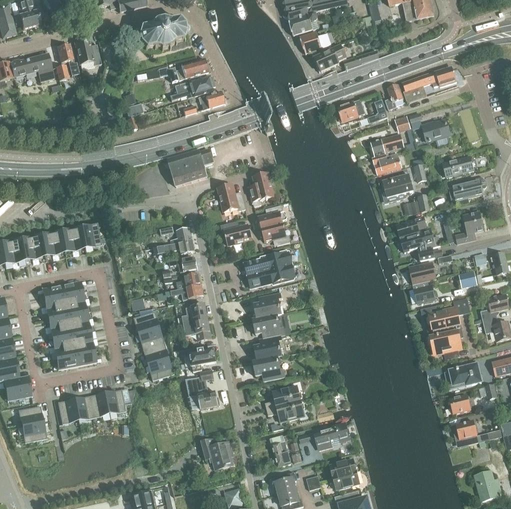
[(22,28),(41,23),(37,10),(35,11),(32,0),(17,0),(21,15),(18,15),(22,28)]
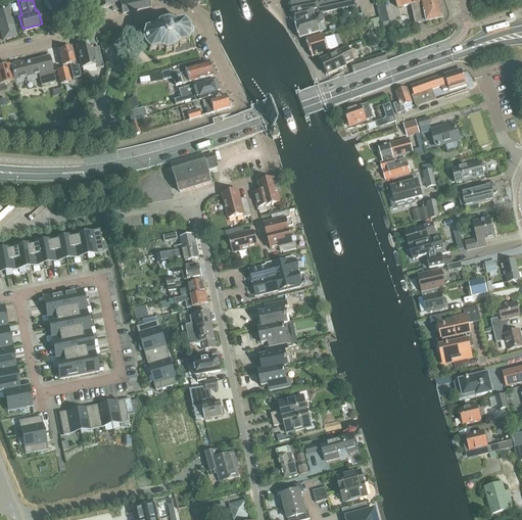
[(87,11),(84,3),(83,0),(69,0),(75,15),(87,11)]
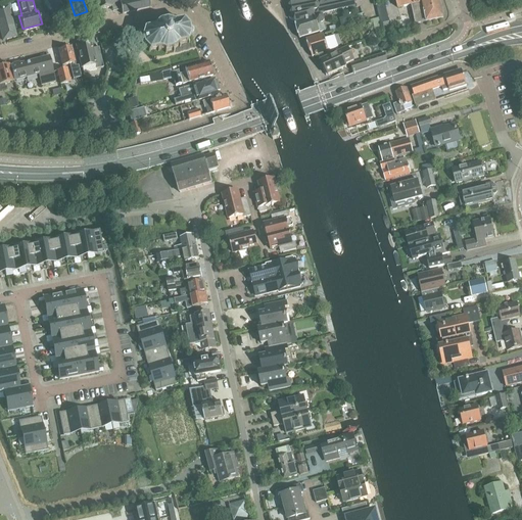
[(94,0),(96,8),(110,4),(111,9),(120,7),(121,11),(150,5),(148,0),(94,0)]
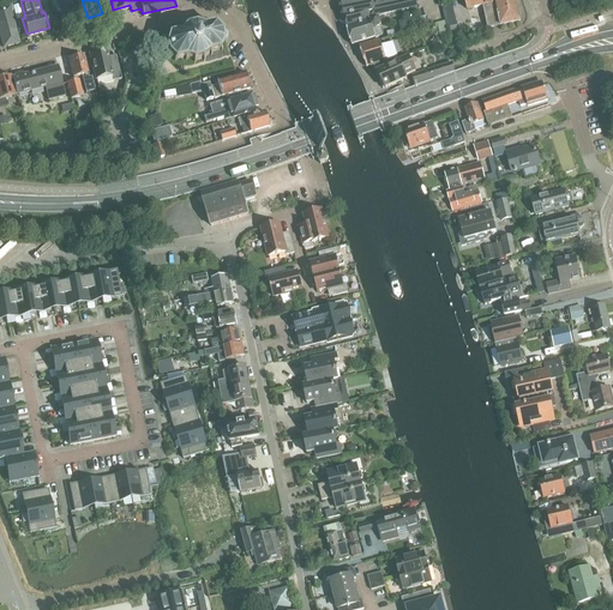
[(338,0),(341,11),(338,14),(338,18),(344,22),(350,41),(373,35),(370,22),(373,23),(378,22),(379,19),(378,13),(380,11),(409,5),(409,8),(416,7),(415,0),(338,0)]
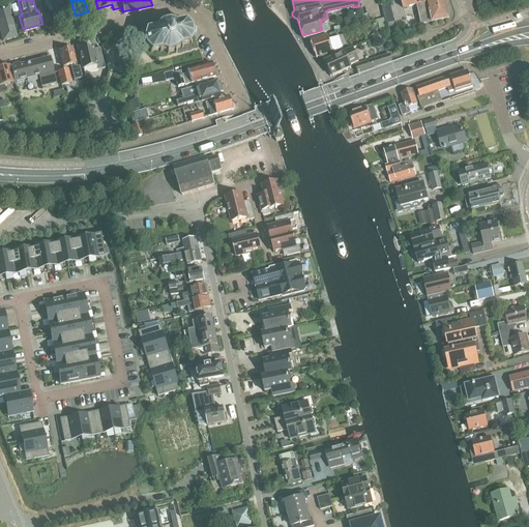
[(385,0),(380,2),(385,21),(393,19),(388,0),(385,0)]
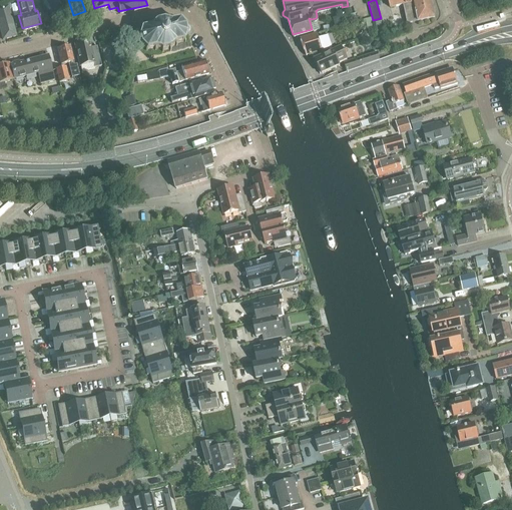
[(417,19),(434,15),(431,0),(388,0),(389,4),(402,2),(406,21),(417,19)]
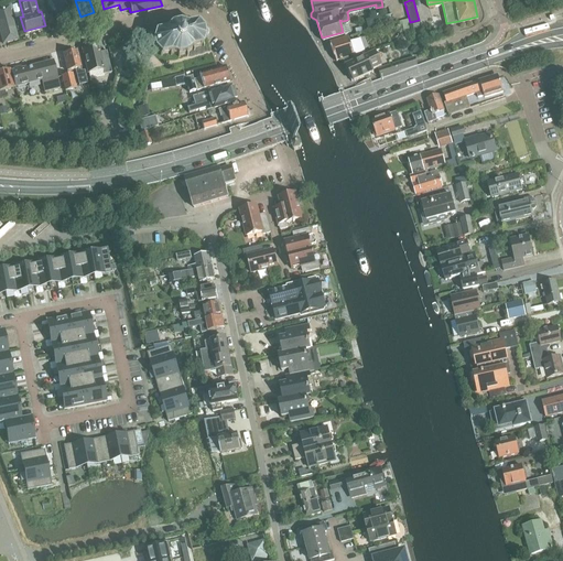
[(0,32),(2,41),(17,36),(8,4),(0,7),(0,32)]
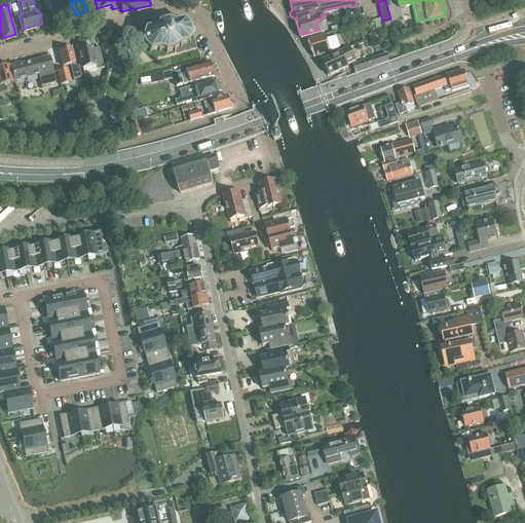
[(364,11),(355,13),(358,21),(366,20),(364,11)]
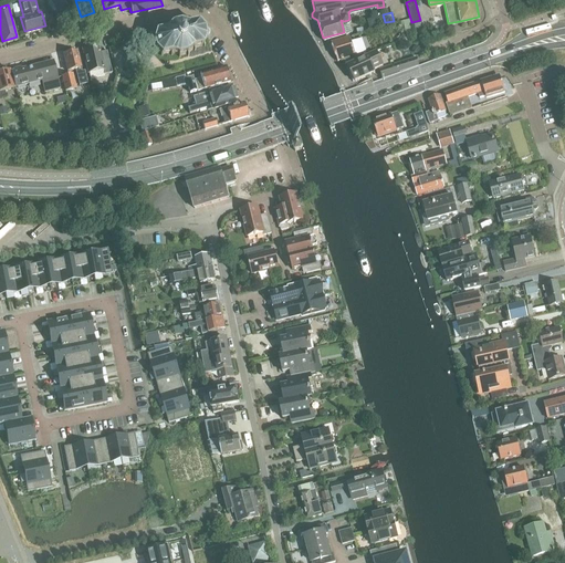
[(369,28),(384,23),(382,14),(367,19),(369,28)]
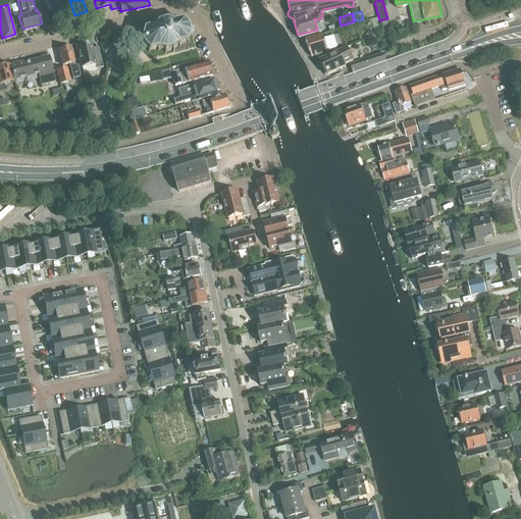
[(135,40),(134,41),(139,45),(141,45),(144,43),(148,47),(148,49),(150,49),(150,47),(156,46),(156,48),(158,48),(158,46),(163,48),(163,49),(165,50),(165,48),(171,46),(172,48),(173,47),(173,46),(176,42),(177,44),(179,43),(178,41),(186,40),(187,41),(188,40),(187,39),(189,32),(189,31),(190,31),(192,29),(192,26),(189,24),(188,24),(187,24),(183,19),(184,17),(181,17),(180,18),(174,20),(174,18),(172,18),(172,20),(167,18),(167,16),(165,16),(165,18),(159,19),(158,18),(157,19),(157,20),(153,24),(152,23),(151,24),(152,26),(146,27),(144,26),(143,27),(144,29),(143,34),(137,34),(135,38),(135,40)]
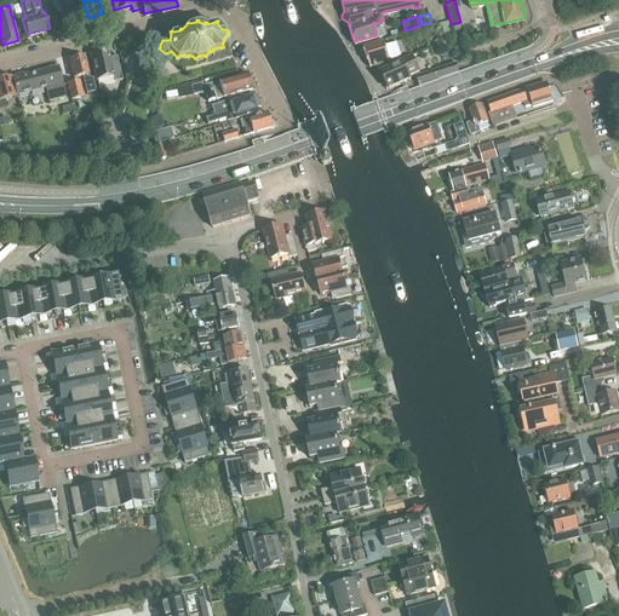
[(376,62),(377,64),(401,56),(395,40),(384,44),(382,38),(362,44),(370,64),(376,62)]
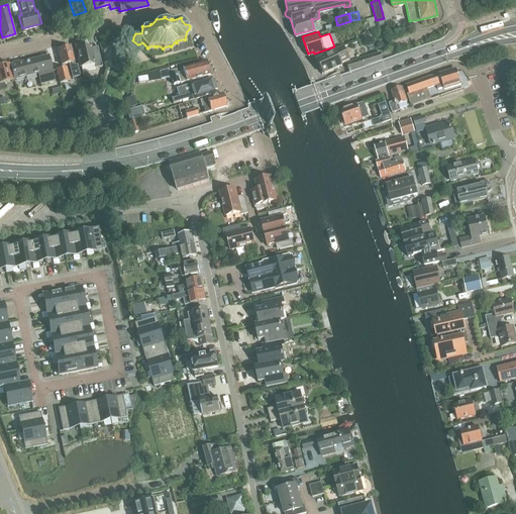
[(78,40),(77,42),(76,42),(81,65),(94,61),(95,65),(102,63),(98,45),(93,46),(91,45),(89,39),(84,40),(82,39),(78,40)]
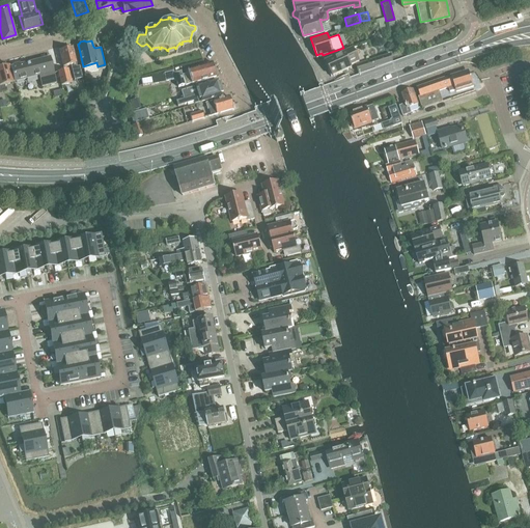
[(59,48),(58,48),(62,64),(63,64),(70,62),(73,78),(82,76),(79,63),(76,64),(75,62),(76,62),(72,45),(70,46),(59,48)]
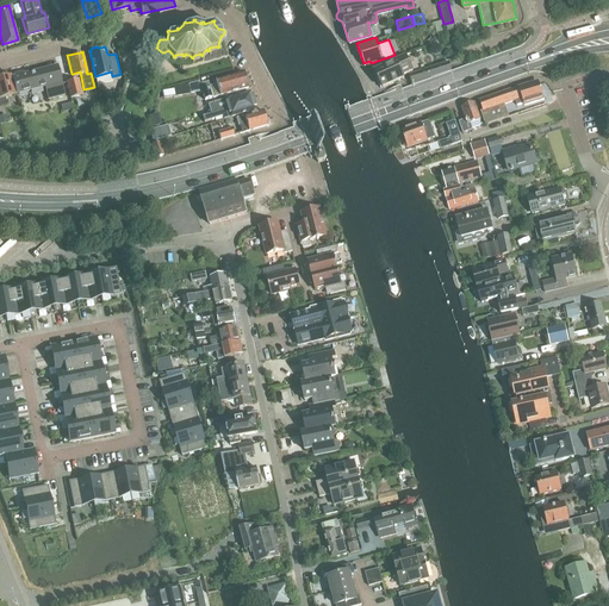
[(381,85),(403,75),(402,73),(412,68),(405,54),(373,68),(378,76),(376,76),(380,85),(381,85)]
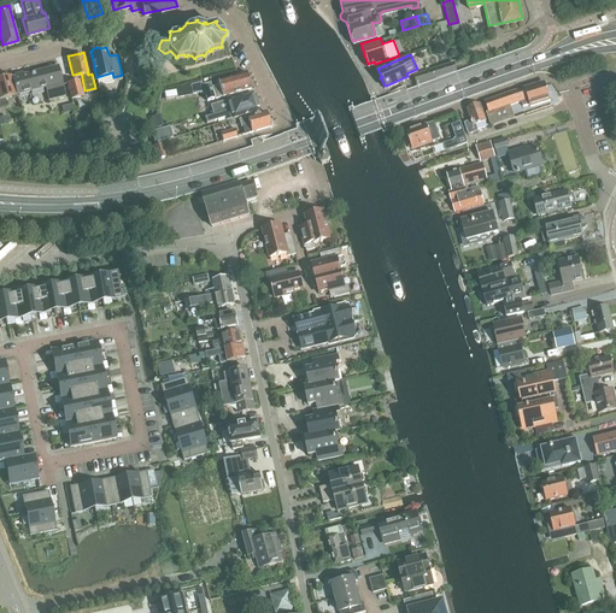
[(453,60),(412,72),(416,83),(435,77),(435,76),(456,69),(453,60)]
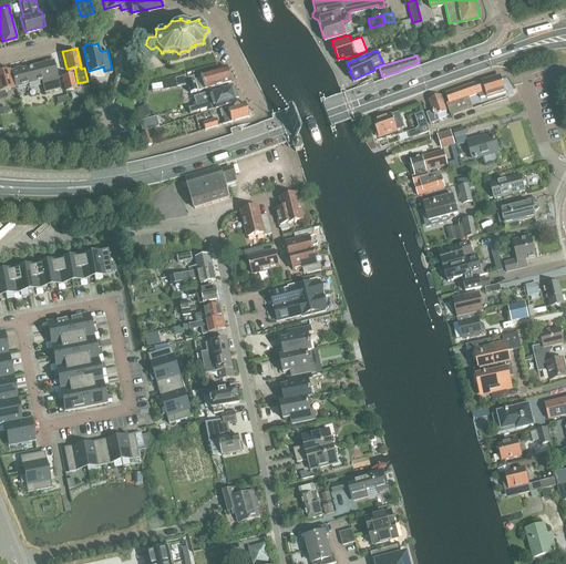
[(13,69),(11,69),(12,77),(13,77),(14,85),(40,79),(43,90),(59,85),(52,59),(20,67),(19,64),(12,67),(13,69)]
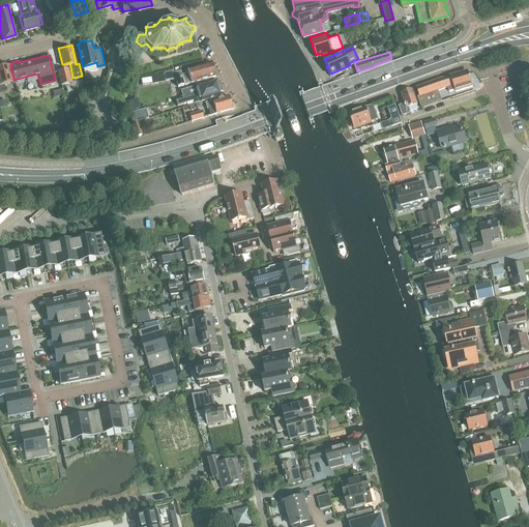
[(184,82),(214,74),(210,60),(186,66),(187,70),(181,72),(184,82)]
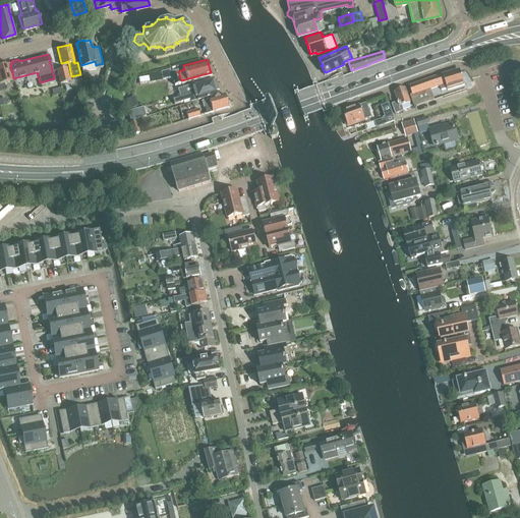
[(11,70),(10,63),(9,63),(8,62),(6,62),(4,61),(0,62),(0,87),(4,85),(3,81),(13,78),(11,70)]
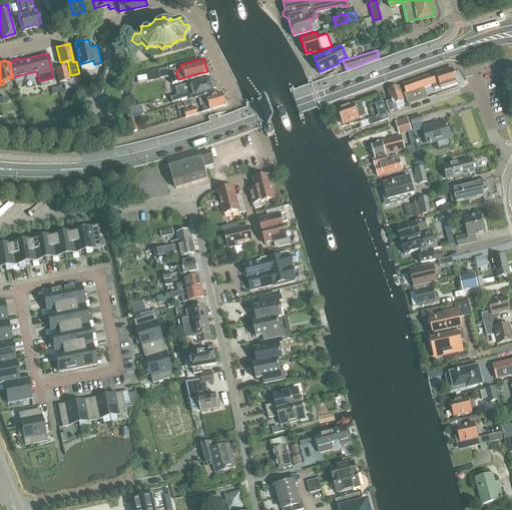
[(58,80),(67,77),(68,77),(65,63),(55,66),(58,80)]
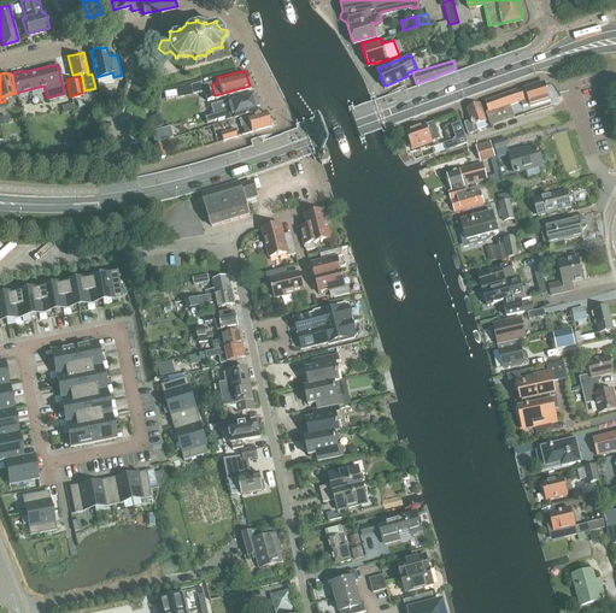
[(200,78),(189,81),(192,92),(203,89),(205,98),(212,96),(209,84),(211,84),(210,78),(201,81),(200,78)]
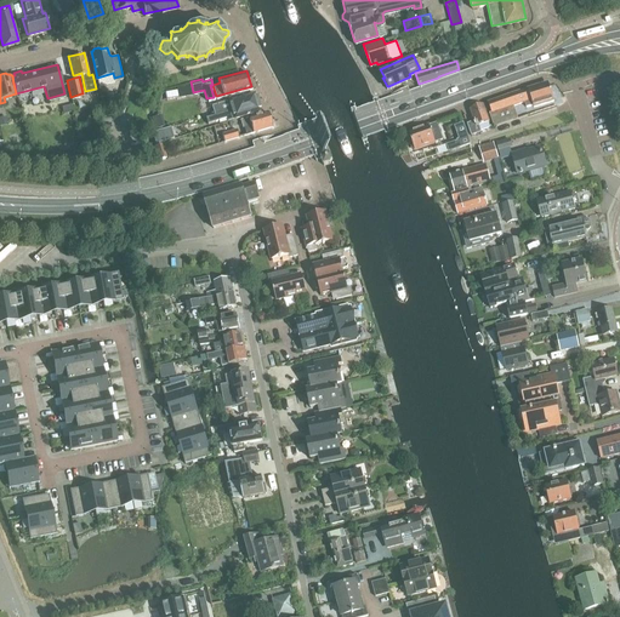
[(533,104),(553,97),(547,80),(527,86),(487,100),(488,102),(485,102),(489,110),(488,110),(493,124),(513,116),(508,104),(523,100),(525,104),(532,102),(533,104)]
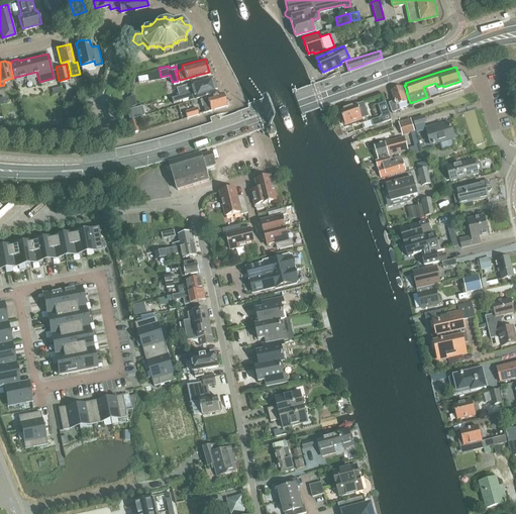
[(159,68),(146,71),(147,79),(161,77),(159,68)]
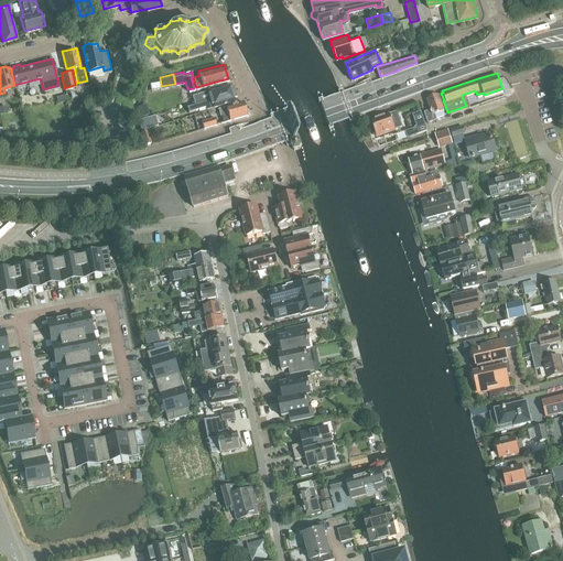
[(229,83),(192,94),(194,103),(233,90),(231,85),(230,85),(229,83)]
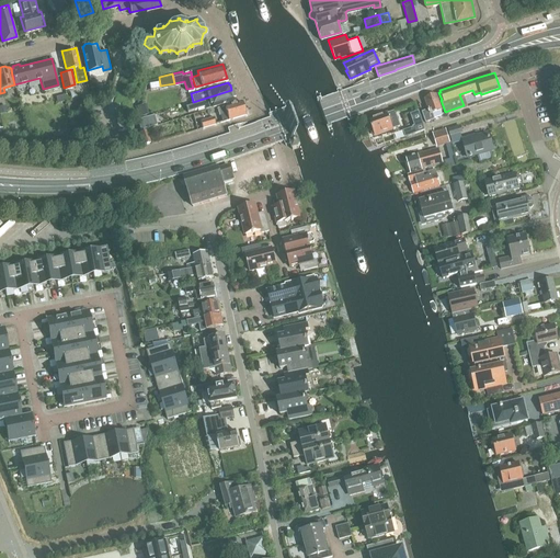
[(99,92),(98,84),(90,86),(92,93),(99,92)]
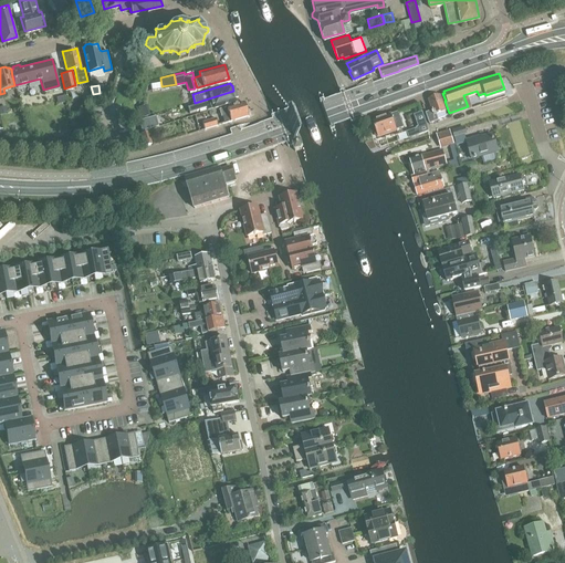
[(195,103),(187,105),(188,111),(206,105),(206,108),(208,107),(213,105),(236,100),(234,96),(236,96),(233,91),(195,103)]
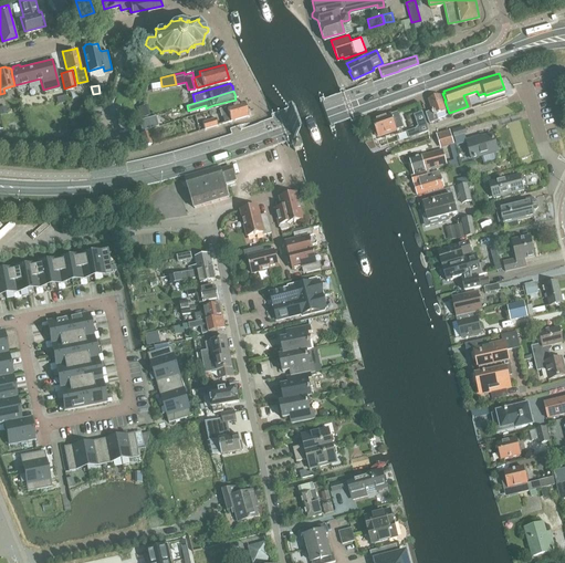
[(442,93),(440,94),(439,92),(427,96),(431,107),(425,111),(428,121),(438,117),(436,112),(445,108),(442,102),(445,101),(446,101),(442,93)]
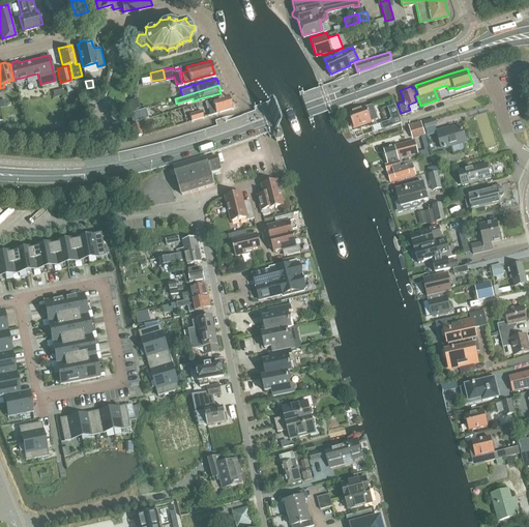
[(302,89),(298,91),(309,119),(313,117),(302,89)]
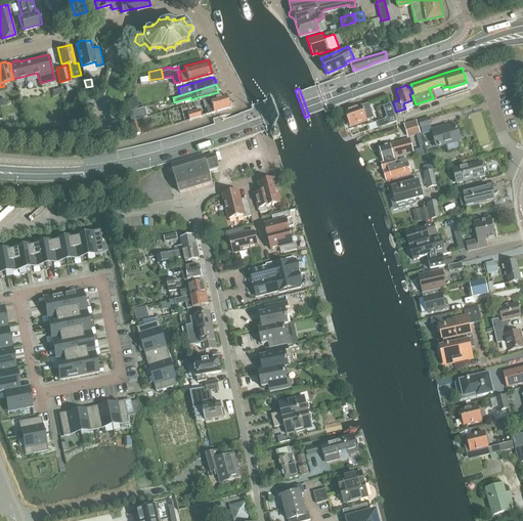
[(213,110),(228,104),(224,92),(202,99),(204,104),(211,102),(213,110)]
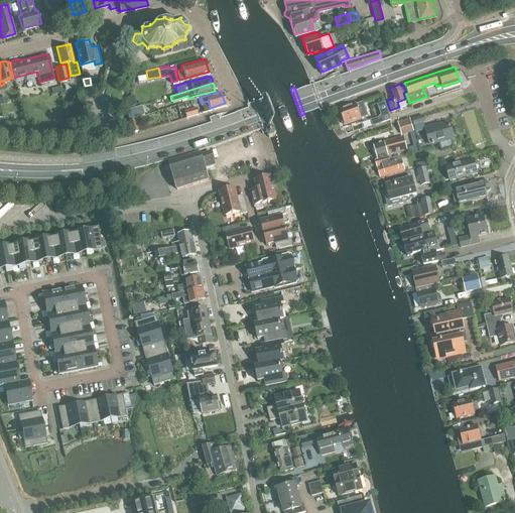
[(131,94),(125,96),(127,105),(134,104),(131,94)]
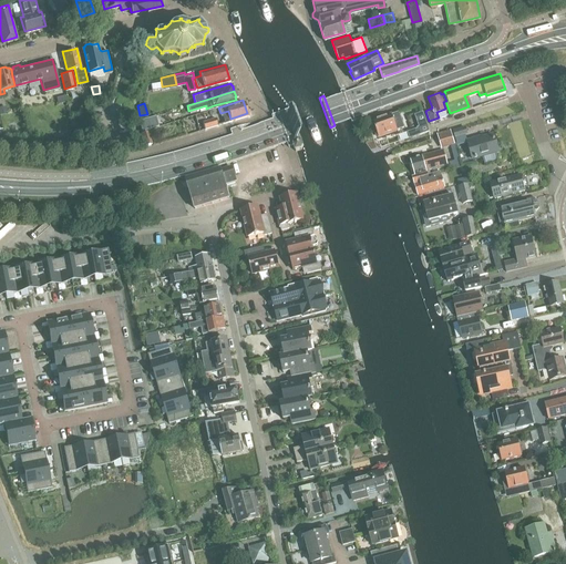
[(402,125),(398,115),(397,110),(391,112),(372,119),(374,126),(373,127),(376,133),(377,133),(378,134),(402,125)]
